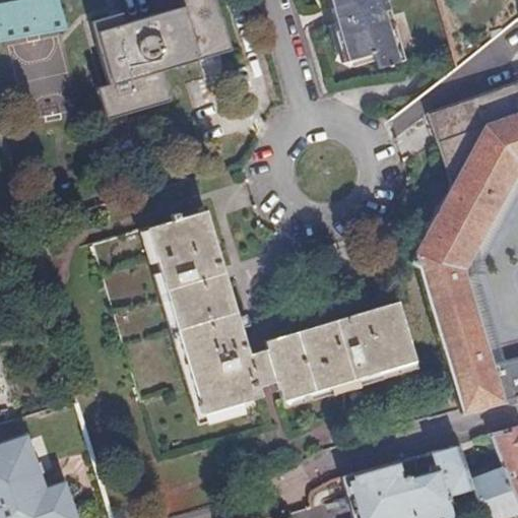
[(16,0),(0,3),(0,37),(5,37),(61,26),(66,26),(59,0),(16,0)]
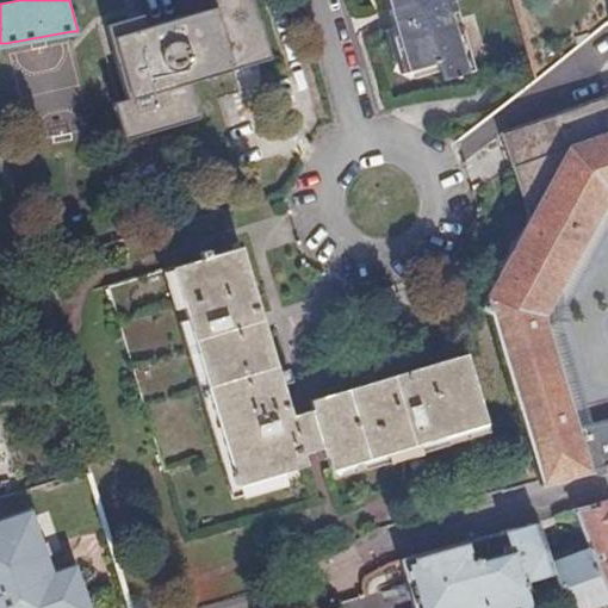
[(193,79),(271,56),(253,0),(247,0),(184,12),(185,19),(147,29),(144,18),(105,25),(124,94),(111,98),(123,135),(197,113),(186,79),(192,78),(193,79)]
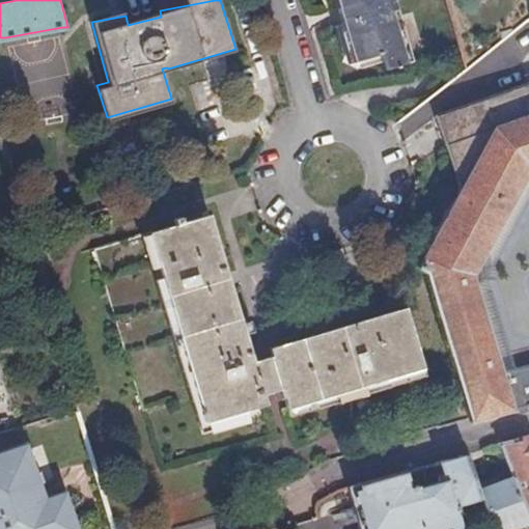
[(157,0),(160,10),(215,0),(157,0)]
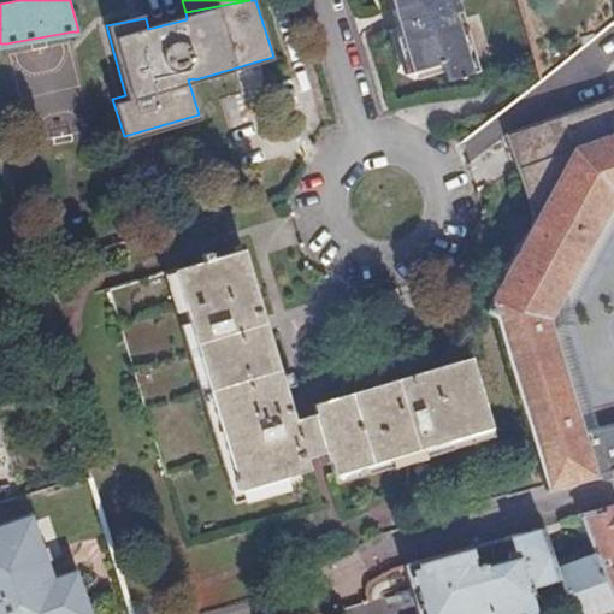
[(391,0),(393,6),(383,9),(383,10),(394,7),(399,27),(390,29),(390,30),(400,28),(408,60),(419,57),(423,68),(440,64),(446,82),(460,77),(460,80),(464,78),(462,76),(479,71),(459,0),(391,0)]
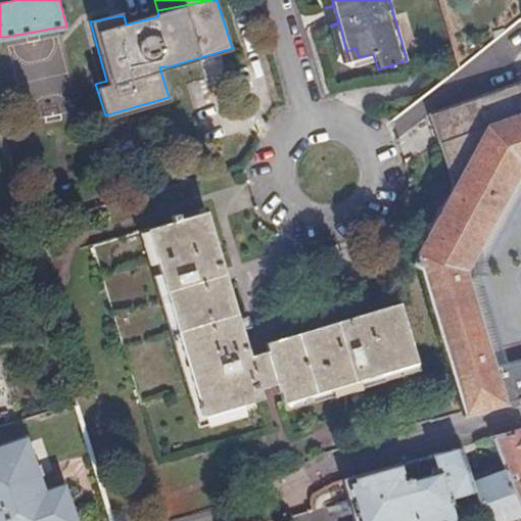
[(122,9),(89,19),(90,21),(124,15),(122,9)]
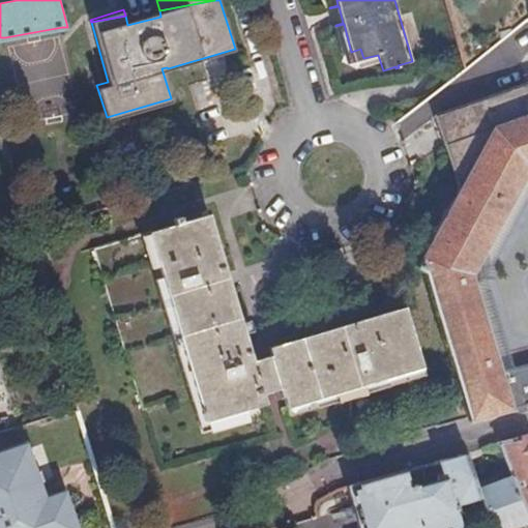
[(212,105),(208,81),(193,83),(196,107),(212,105)]
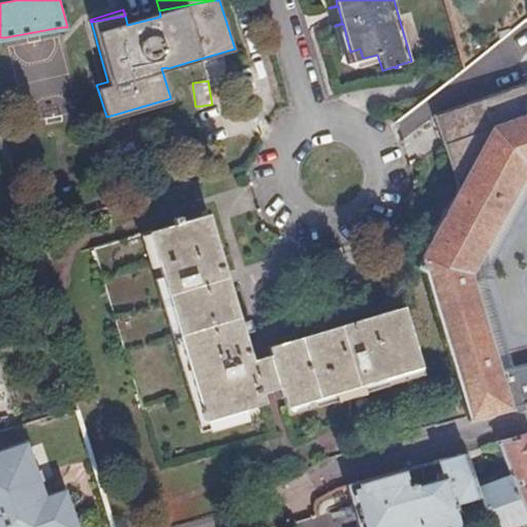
[(437,115),(461,187),(419,265),(426,270),(471,417),(512,406),(512,404),(526,401),(526,364),(517,367),(501,372),(474,284),(478,280),(481,277),(481,274),(479,270),(478,267),(476,266),(505,211),(526,171),(526,83),(437,115)]
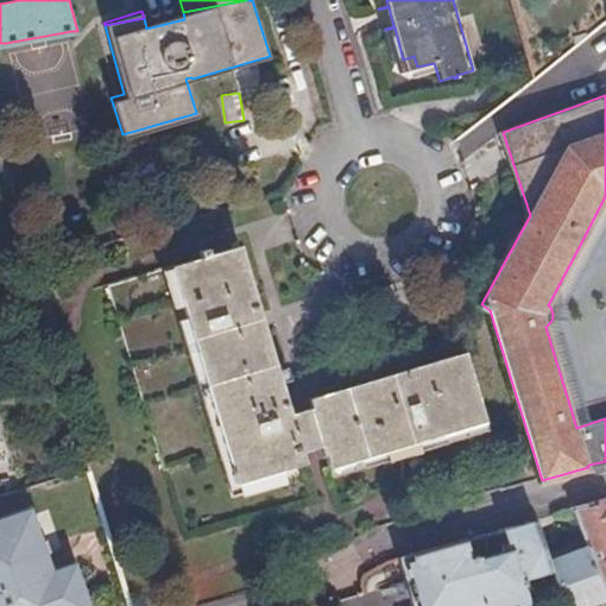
[(605,196),(581,242),(548,305),(550,307),(551,310),(553,315),(553,319),(550,322),(545,327),(576,428),(594,422),(567,333),(570,327),(572,321),(572,315),(572,308),(570,302),(605,235),(605,196)]
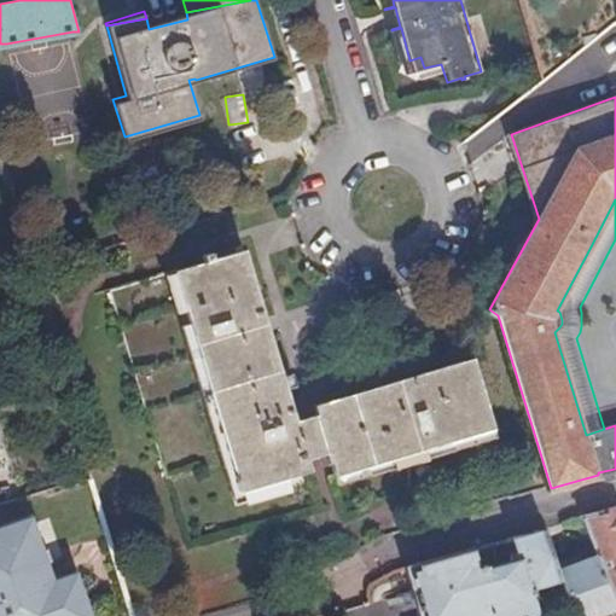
[(338,472),(497,426),(475,356),(318,405),(320,416),(300,422),(247,250),(218,260),(215,254),(207,257),(208,262),(178,272),(176,269),(112,290),(170,478),(234,459),(244,492),(314,470),(312,458),(332,451),(338,472)]
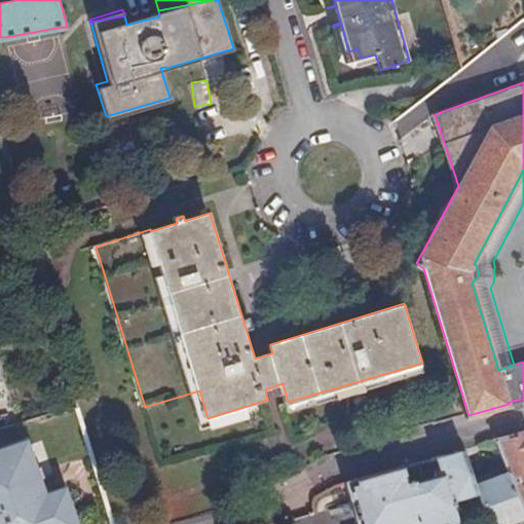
[(523,431),(497,438),(509,469),(523,507),(523,431)]
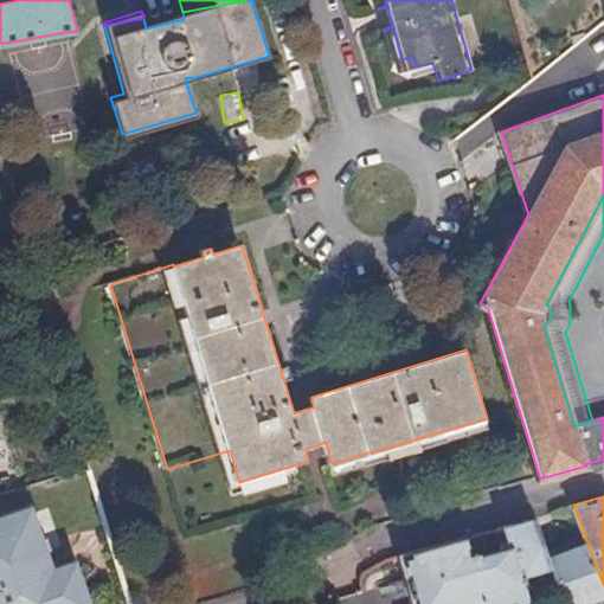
[(0,603),(96,603),(81,559),(58,566),(37,505),(0,516),(0,603)]
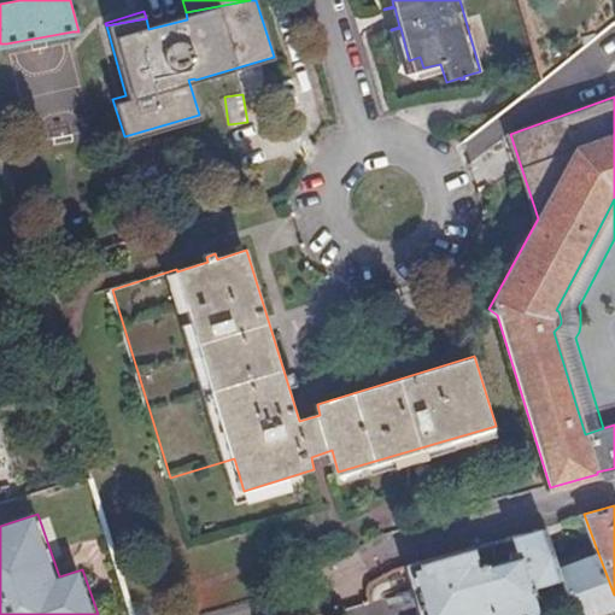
[(544,526),(408,564),(421,614),(478,614),(493,611),(492,608),(536,596),(532,586),(561,577),(555,560),(544,526)]
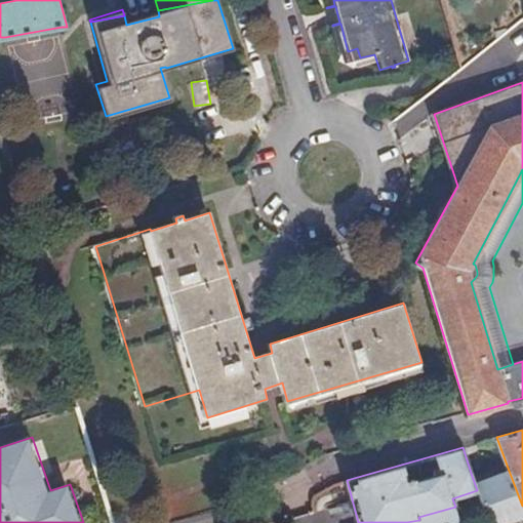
[(472,476),(477,490),(487,522),(510,522),(522,519),(522,506),(508,468),(472,476)]
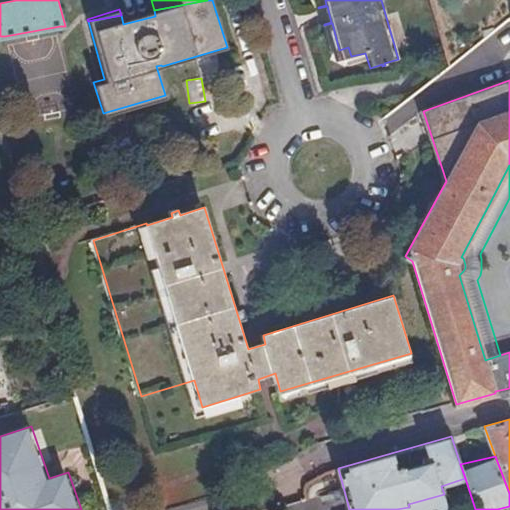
[(408,504),(409,507),(396,509),(433,509),(447,506),(444,494),(408,504)]
